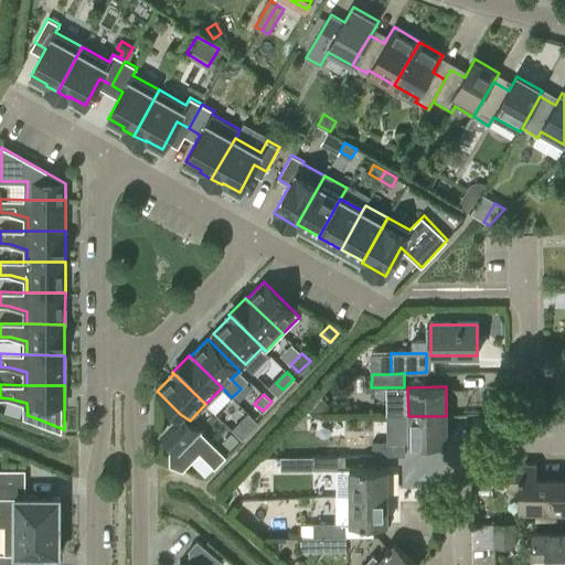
[(317,413),(321,413),(329,403),(320,394),(310,406),(317,413)]
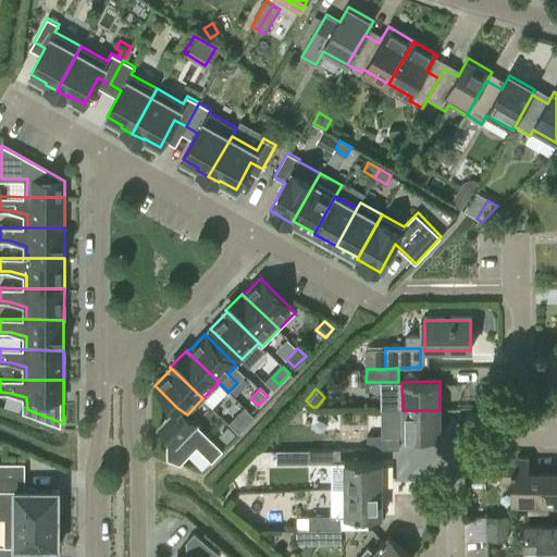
[(244,407),(229,423),(238,433),(255,417),(244,407)]
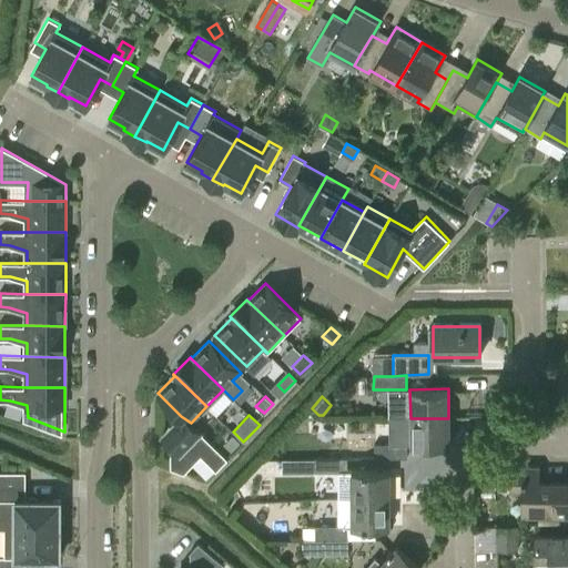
[(227,458),(191,423),(181,416),(159,438),(171,449),(171,467),(184,472),(200,455),(216,470),(227,458)]
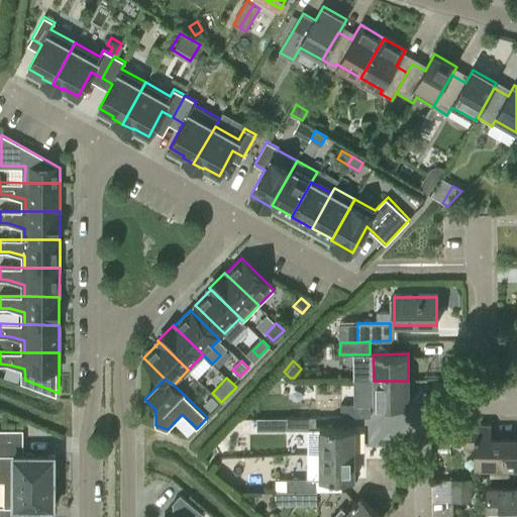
[(366,401),(374,401),(374,407),(409,406),(408,381),(374,381),(374,388),(366,388),(366,401)]
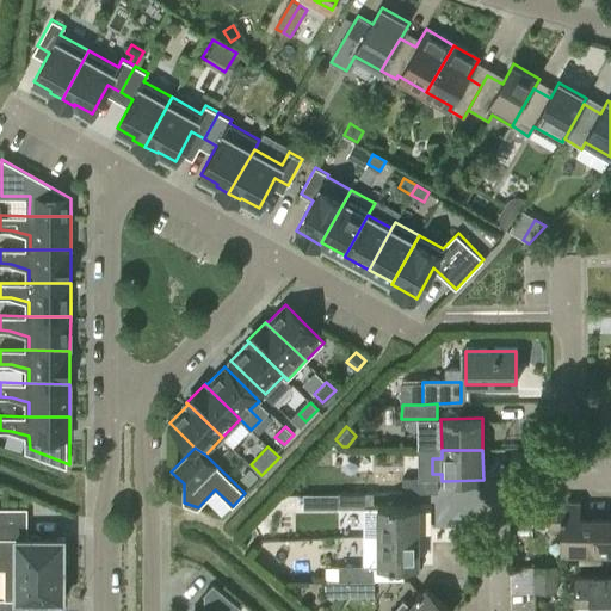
[(259,475),(251,467),(241,476),(250,486),(259,475)]
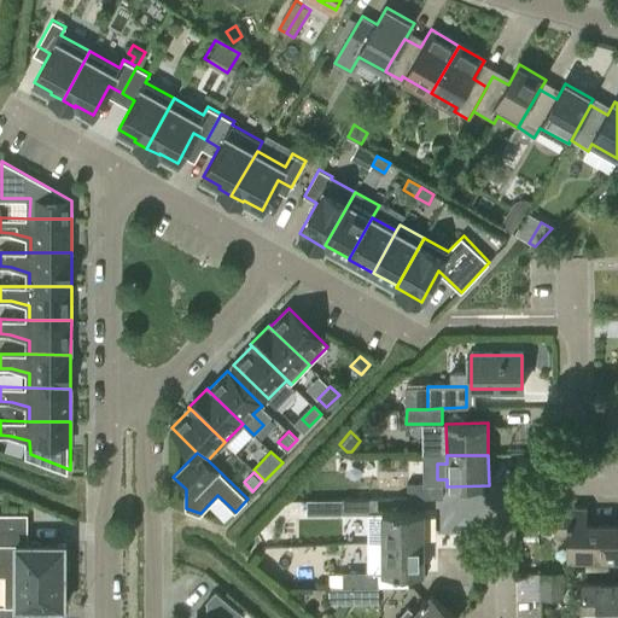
[(406,497),(443,497),(442,484),(407,484),(406,497)]
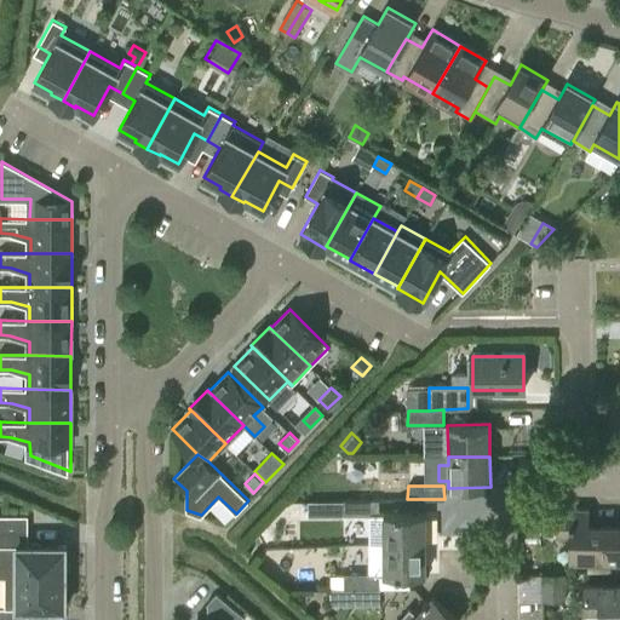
[(367,514),(378,514),(378,500),(343,500),(343,515),(367,515),(367,514)]
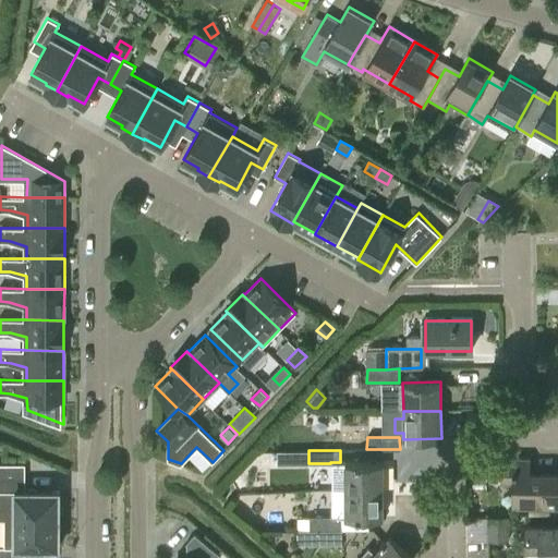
[(557,474),(530,475),(529,458),(506,458),(501,458),(501,483),(514,483),(514,506),(557,506),(557,474)]
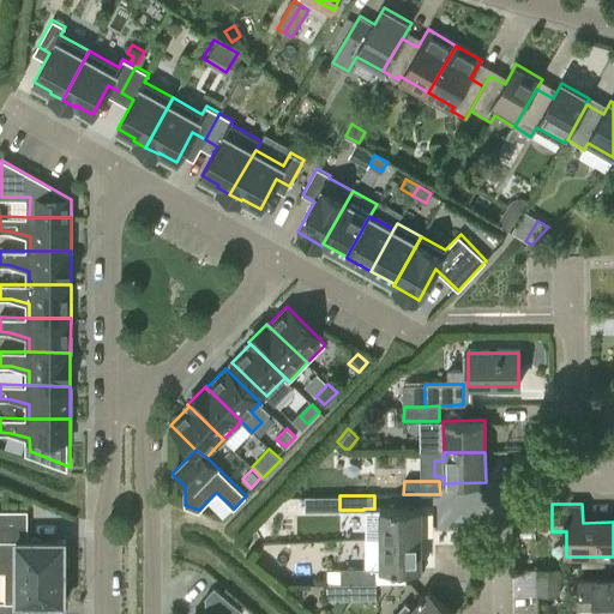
[(380,541),(421,541),(420,509),(380,510),(380,541)]
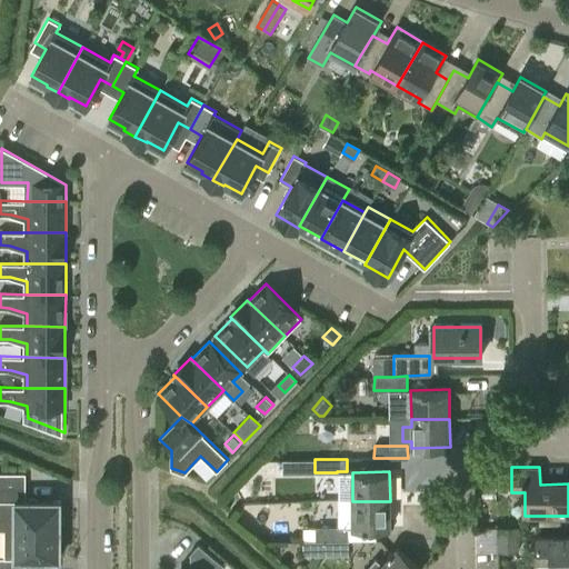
[(25,472),(0,472),(0,528),(60,529),(60,500),(25,500),(25,472)]
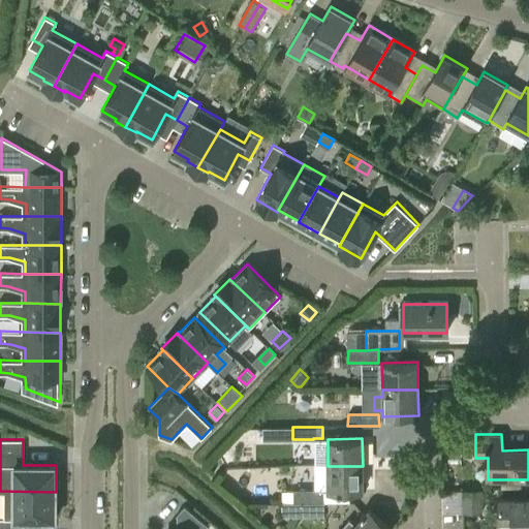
[(448,463),(461,462),(461,453),(448,453),(448,463)]
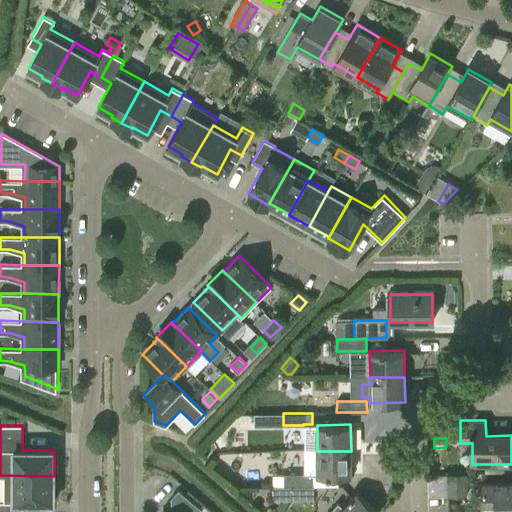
[(351,451),(317,451),(318,476),(351,476),(351,451)]
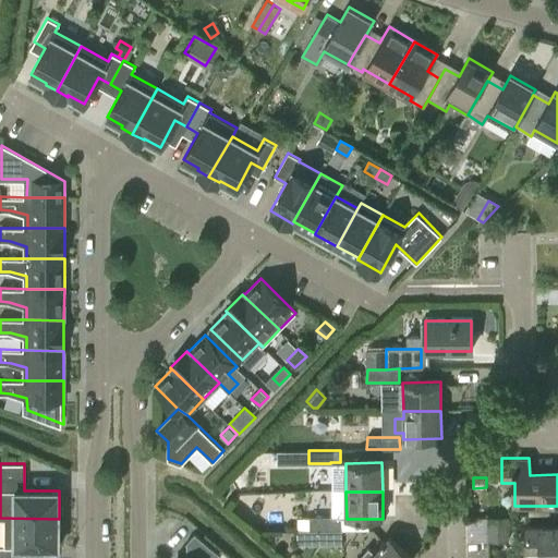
[(340,530),(341,517),(331,517),(308,517),(308,530),(340,530)]
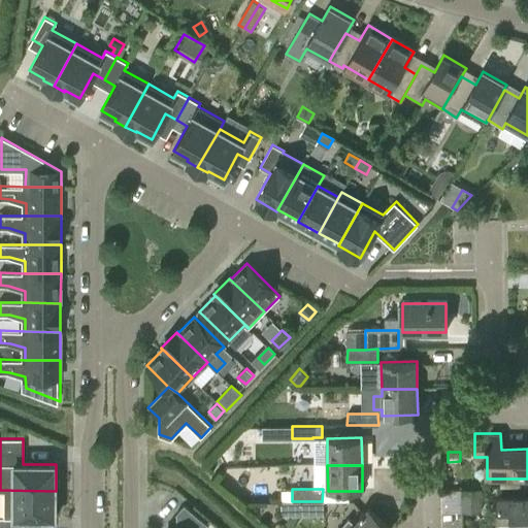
[(481,513),(481,490),(461,490),(461,513),(481,513)]
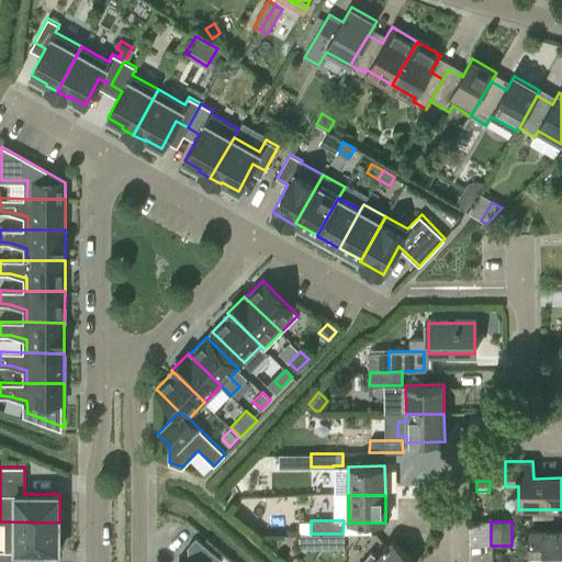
[(0,561),(24,561),(25,551),(59,551),(59,523),(0,523),(3,524),(3,551),(0,550),(0,561)]
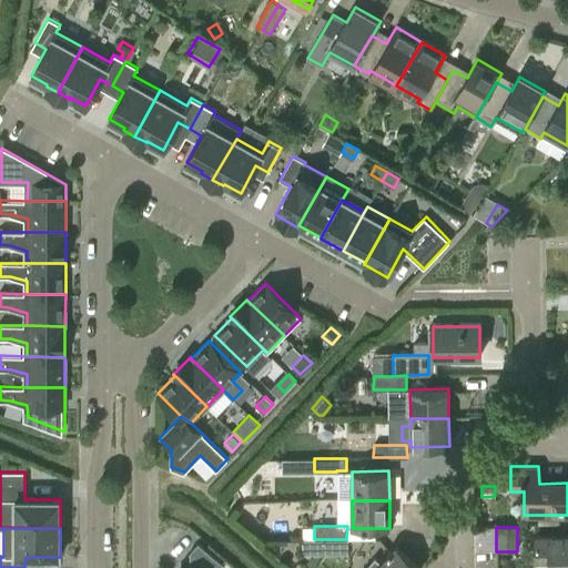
[(567,567),(567,536),(536,536),(536,557),(550,557),(550,567),(567,567)]
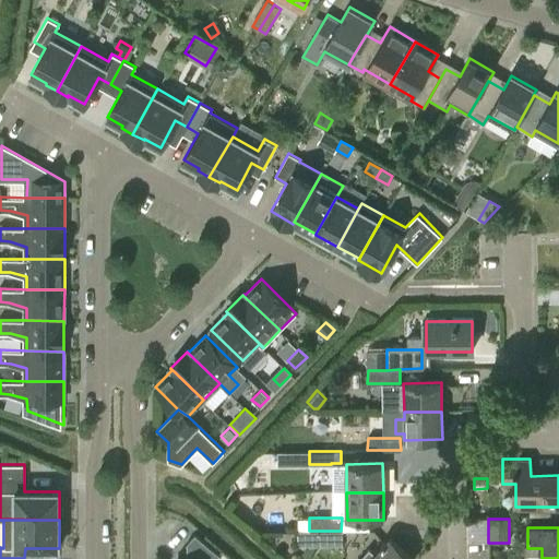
[(187,558),(216,558),(219,556),(195,534),(187,544),(186,544),(186,545),(187,545),(187,558)]
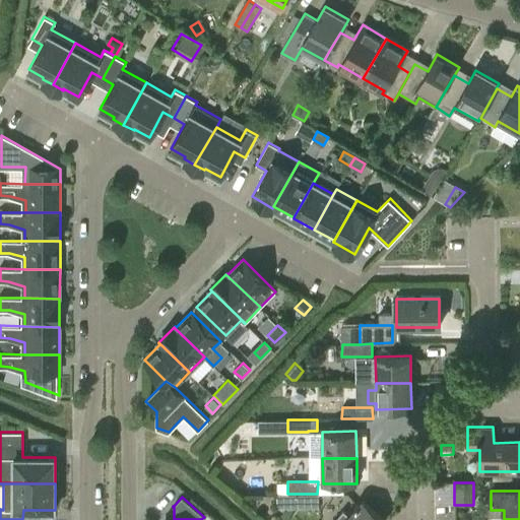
[(383,519),(364,503),(351,516),(344,510),(334,519),(383,519)]
